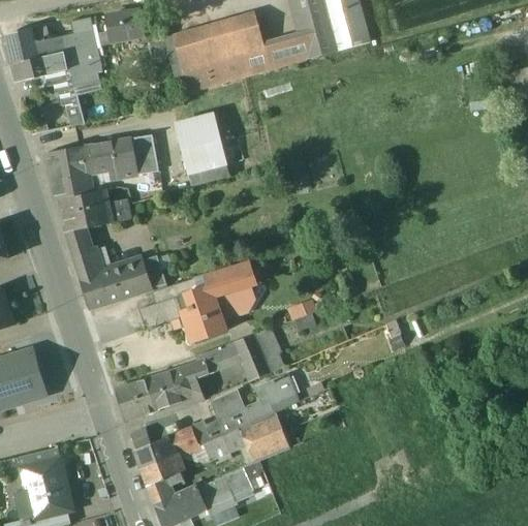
[(291,0),(301,34),(266,44),(272,66),(371,39),(360,0),(291,0)]
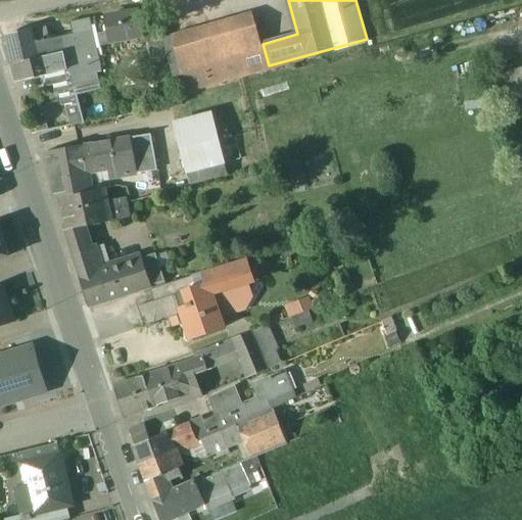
[(107,40),(142,34),(138,10),(103,17),(107,40)]
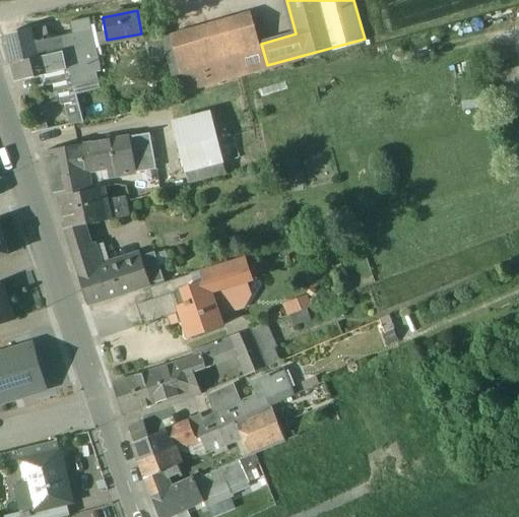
[(252,10),(172,33),(187,87),(267,65),(252,10)]
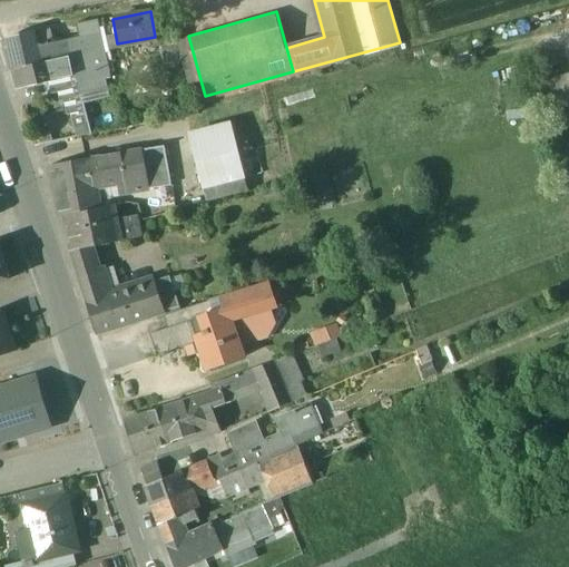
[(48,28),(36,31),(42,61),(70,55),(84,101),(108,94),(105,77),(104,48),(99,31),(52,41),(48,28)]
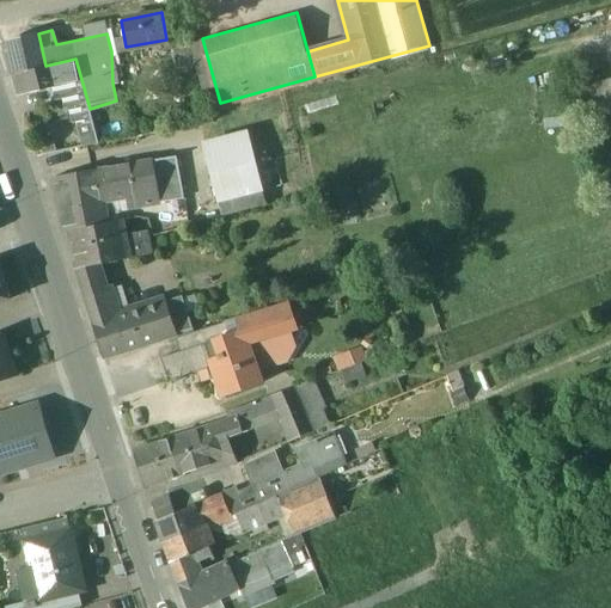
[(38,34),(2,42),(10,74),(46,66),(38,34)]
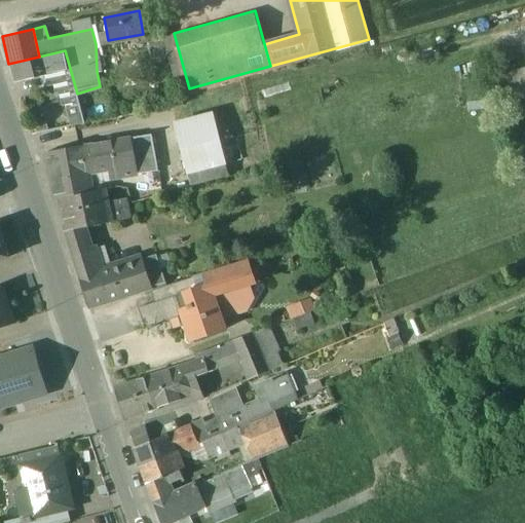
[(39,57),(8,64),(13,81),(43,74),(64,70),(62,60),(67,59),(65,50),(39,57)]
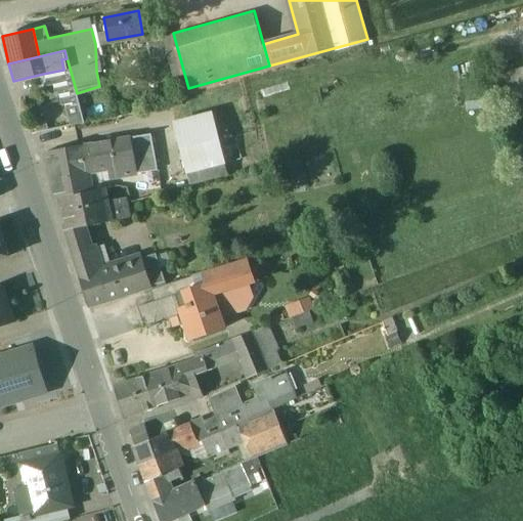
[(67,58),(61,59),(63,70),(43,74),(46,85),(52,83),(54,94),(58,93),(60,104),(63,103),(64,106),(67,115),(68,115),(70,124),(83,121),(77,93),(67,58)]
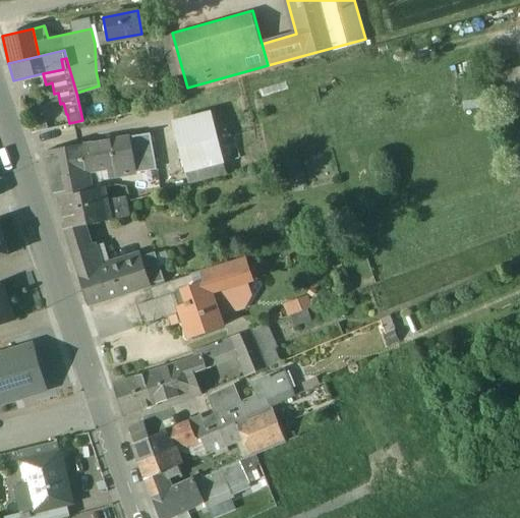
[(207,112),(169,121),(181,168),(219,160),(207,112)]
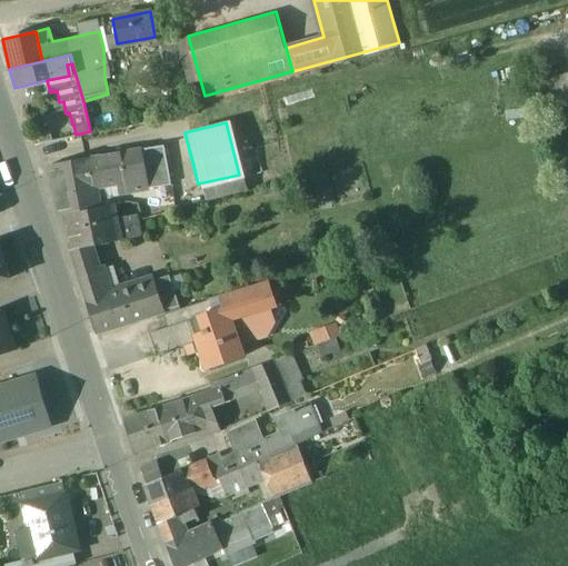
[(119,152),(88,158),(95,188),(126,181),(119,152)]
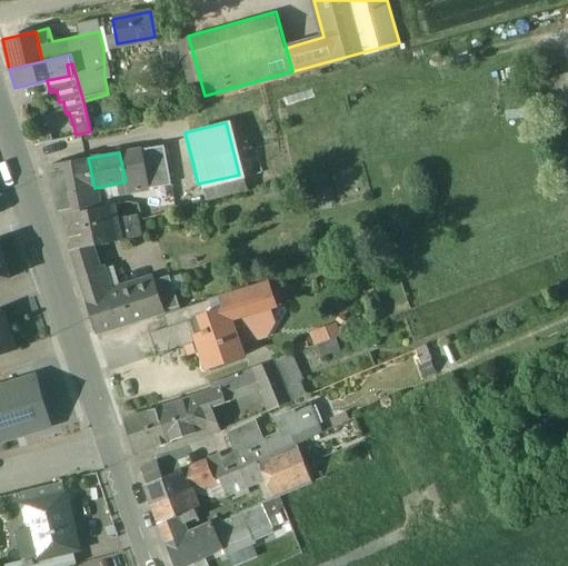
[(88,158),(47,166),(58,215),(62,214),(99,207),(95,188),(88,158)]
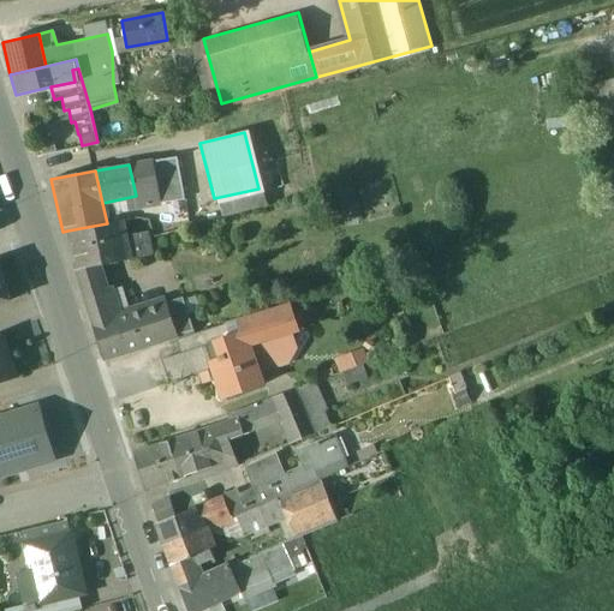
[(125,220),(129,231),(150,225),(147,214),(125,220)]
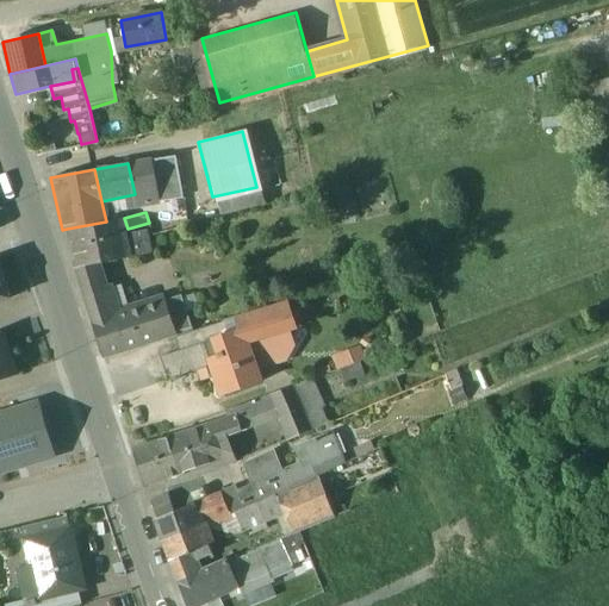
[(106,222),(67,229),(74,267),(88,264),(126,257),(123,218),(106,222)]
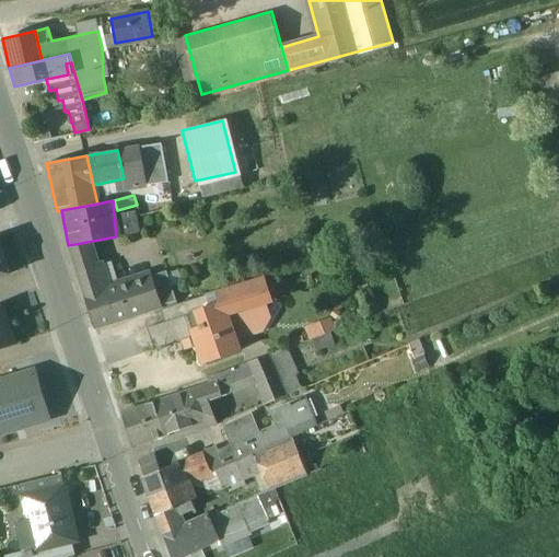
[(118,286),(101,290),(81,243),(68,245),(93,324),(125,314),(118,286)]
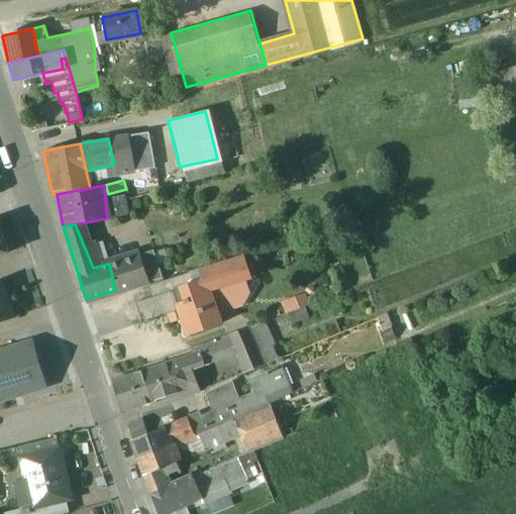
[(133,255),(109,264),(115,290),(143,282),(135,260),(133,255)]
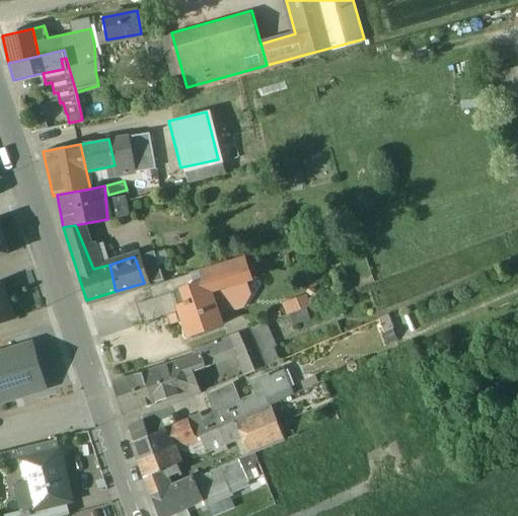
[(242,256),(200,269),(204,279),(205,279),(208,288),(242,278),(248,276),(242,256)]
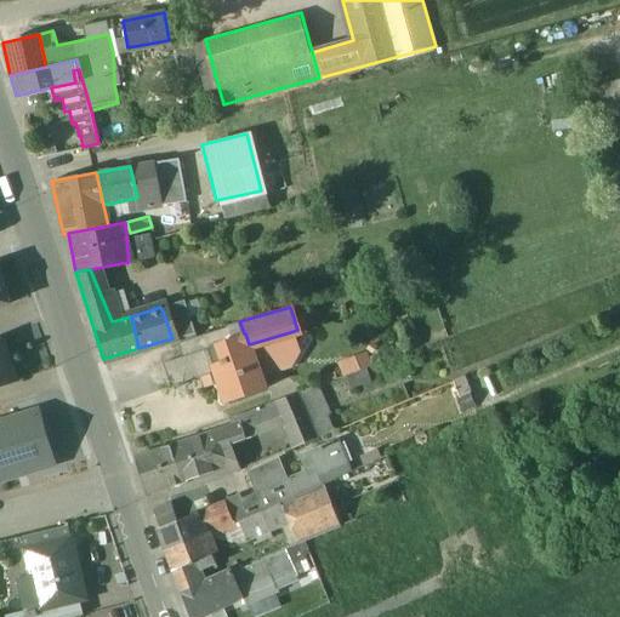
[(227,325),(177,342),(181,355),(219,342),(231,338),(227,325)]
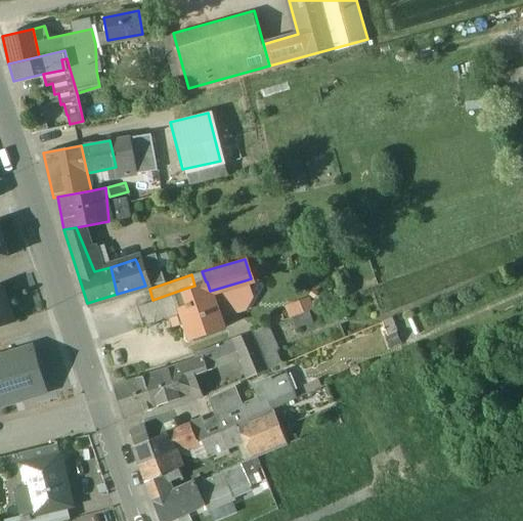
[(245,280),(210,291),(216,309),(226,306),(231,308),(244,304),(250,294),(245,280)]
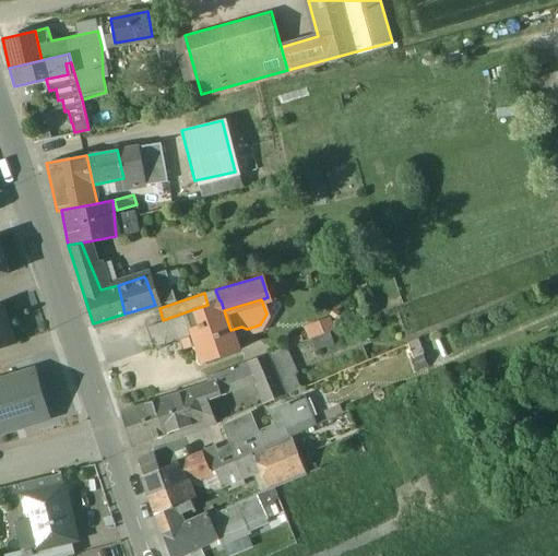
[(208,305),(197,308),(202,323),(191,328),(193,333),(188,335),(191,345),(197,343),(202,362),(237,349),(224,310),(221,300),(220,300),(208,305)]
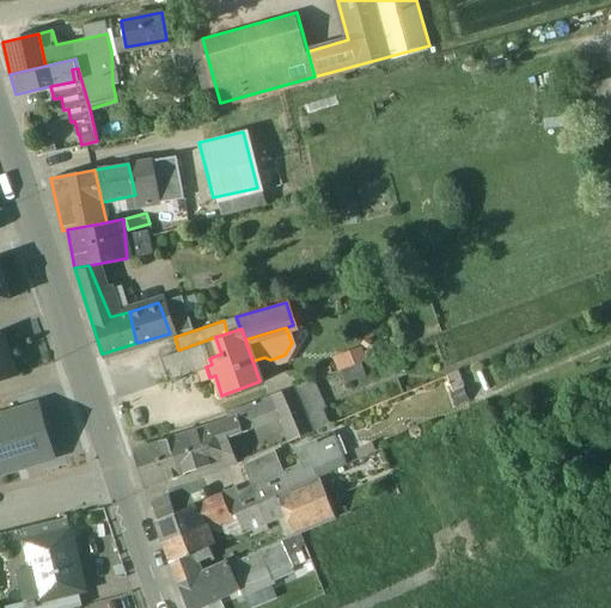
[(0,379),(14,374),(1,332),(0,332),(0,379)]
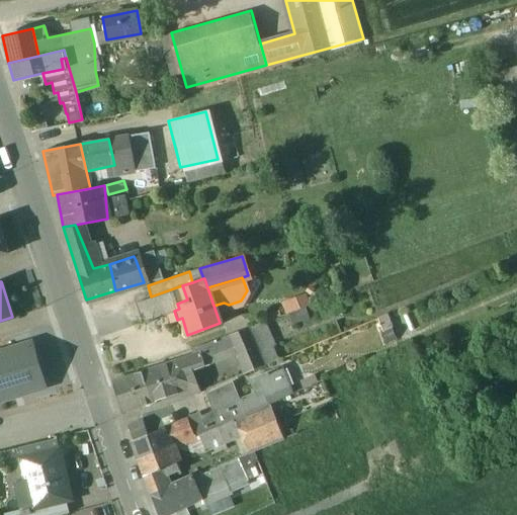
[(151,296),(135,302),(142,322),(174,311),(179,309),(177,304),(187,299),(182,285),(151,296)]
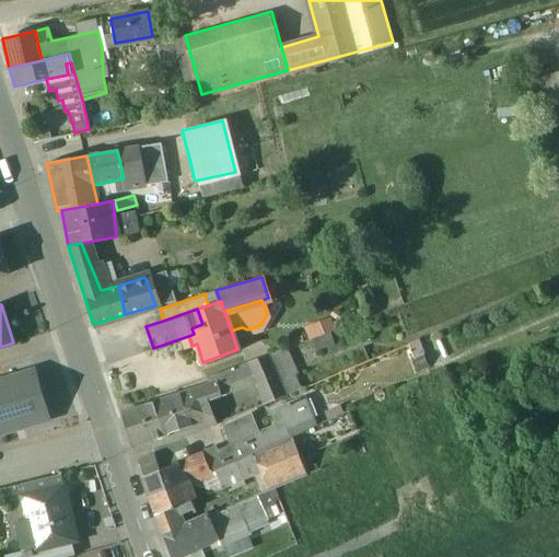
[(327,331),(311,337),(316,349),(333,343),(327,331)]
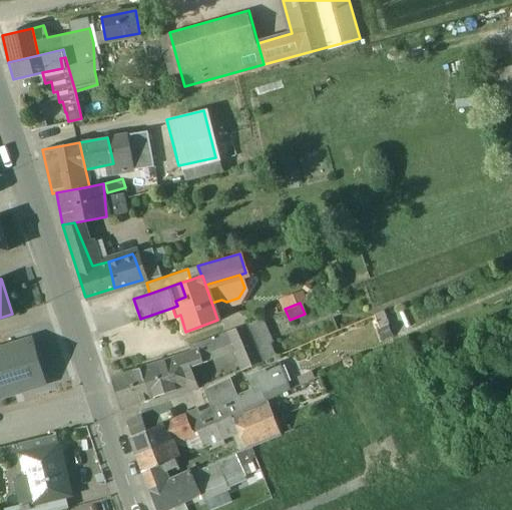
[(261,318),(245,324),(256,348),(262,361),(273,356),(264,337),(269,335),(261,318)]
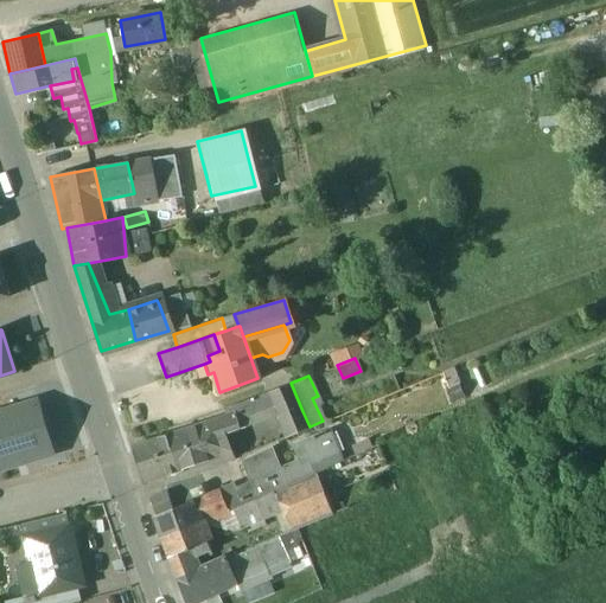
[(291,383),(266,391),(275,414),(279,422),(303,411),(291,383)]
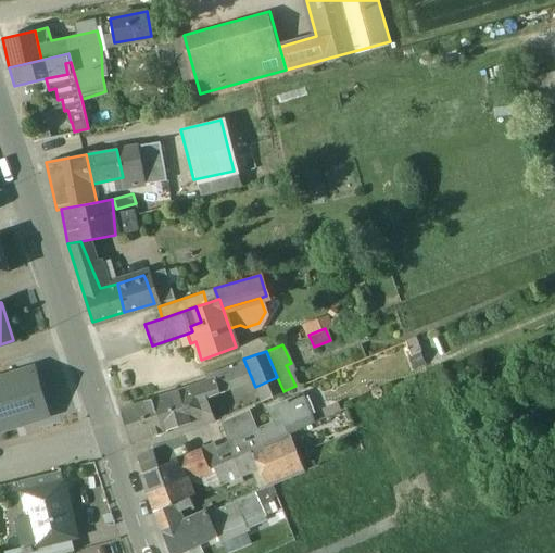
[(243,359),(205,373),(209,379),(214,378),(218,391),(225,390),(252,379),(243,359)]
